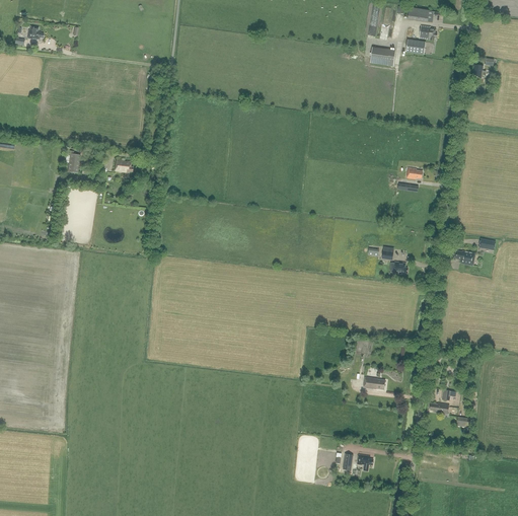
[(427,19),(431,20),(433,9),(409,4),(407,16),(427,19)]
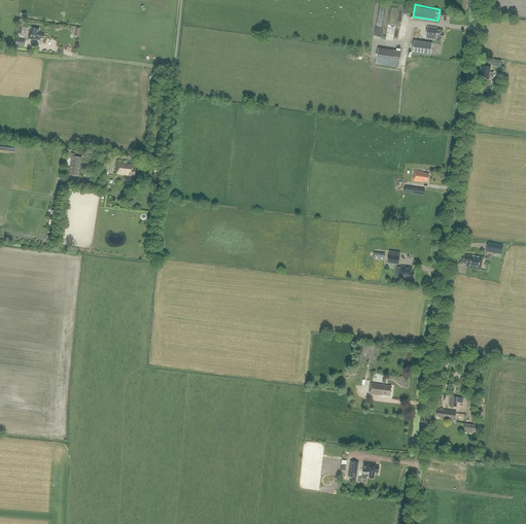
[(30,24),(29,28),(28,36),(39,38),(39,35),(43,36),(43,32),(40,31),(40,30),(38,29),(39,25),(30,24)]
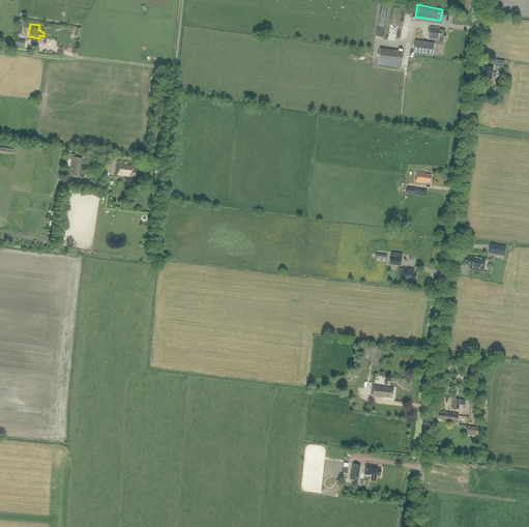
[(430,24),(428,36),(442,38),(443,35),(445,36),(445,31),(443,31),(444,26),(439,25),(430,24)]
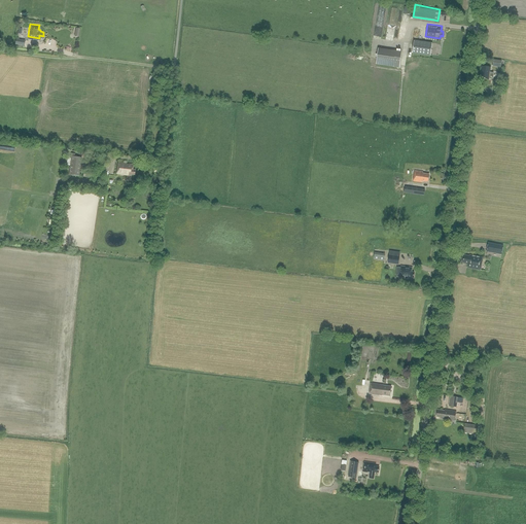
[(431,40),(413,37),(411,49),(429,51),(431,40)]
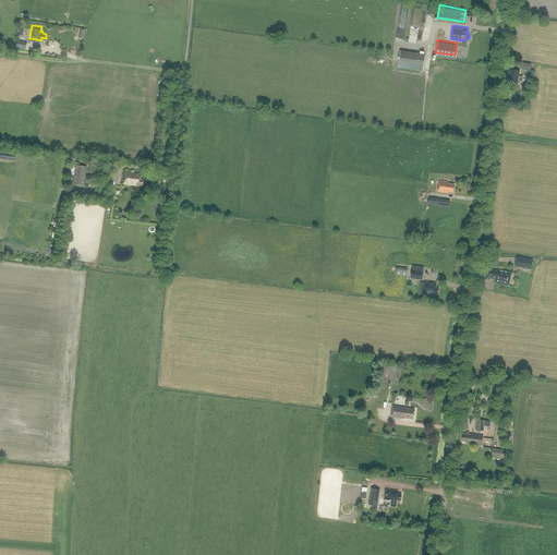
[(422,69),(424,51),(400,48),(397,65),(422,69)]
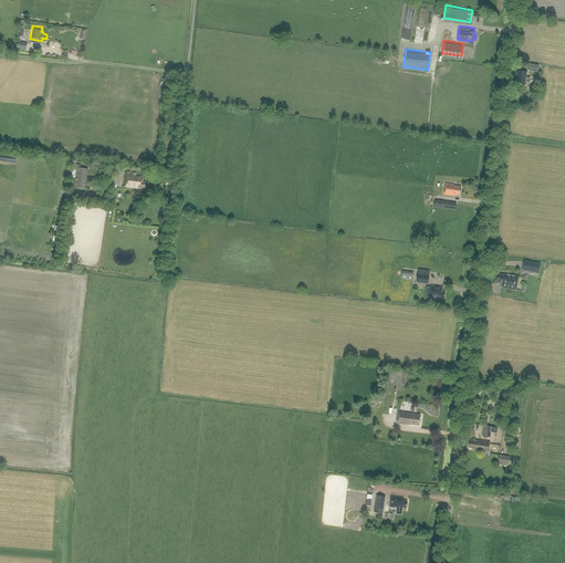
[(529,75),(525,74),(526,69),(519,68),(518,75),(515,75),(515,81),(524,82),(524,81),(526,82),(529,81),(529,75)]
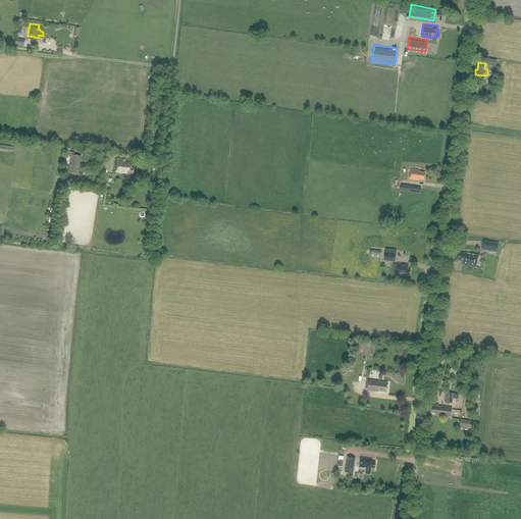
[(69,152),(67,170),(77,171),(80,153),(69,152)]
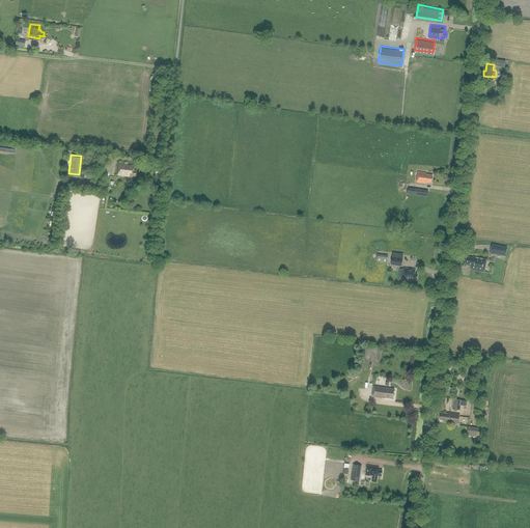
[(135,173),(135,168),(133,168),(134,164),(133,164),(133,163),(129,163),(127,163),(127,162),(118,161),(117,172),(132,174),(132,173),(135,173)]
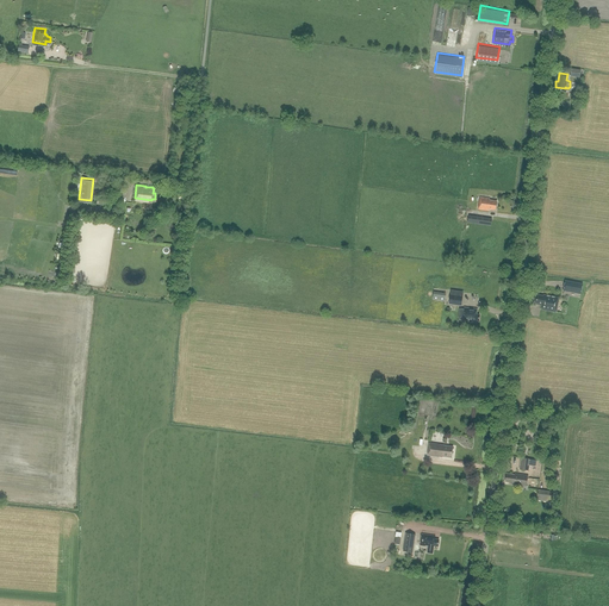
[(495,207),(496,198),(489,197),(489,195),(479,194),(478,206),(489,207),(489,206),(495,207)]
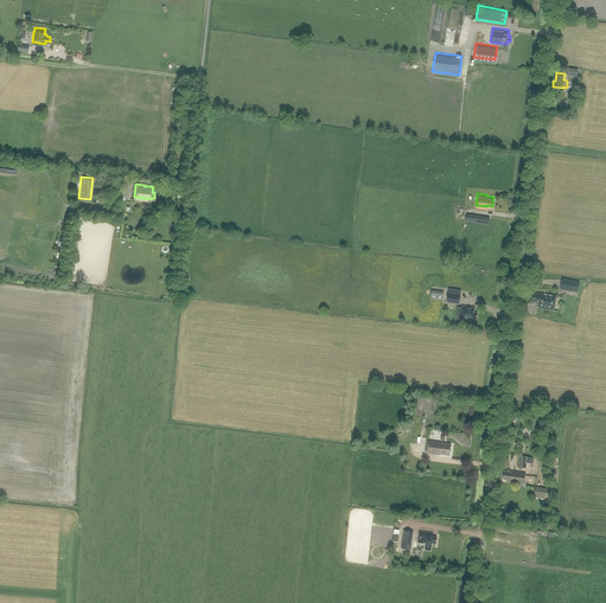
[(579,280),(561,276),(560,286),(576,289),(579,280)]
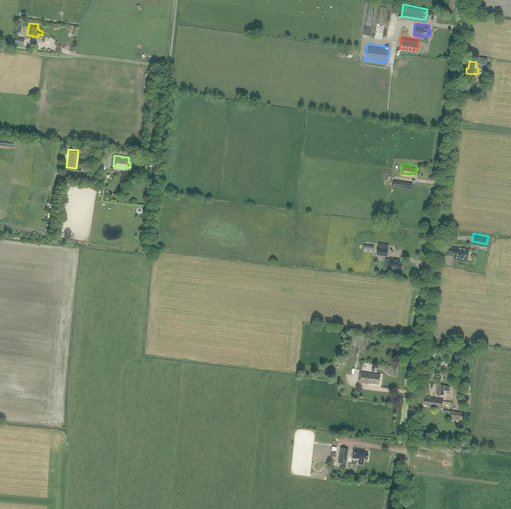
[(364,248),(375,250),(376,243),(366,242),(364,248)]
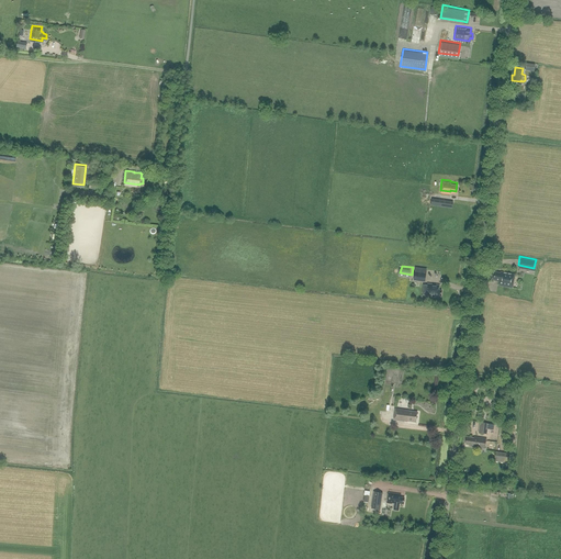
[(424,279),(425,270),(414,268),(413,278),(424,279)]
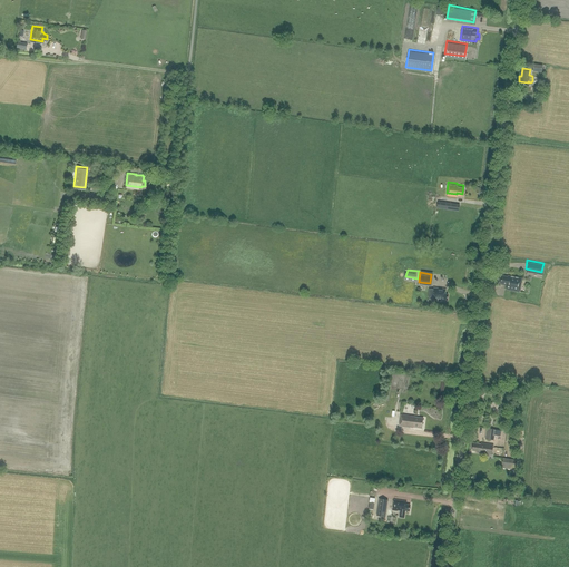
[(507,274),(500,273),(498,282),(506,283),(504,286),(519,290),(521,275),(507,273),(507,274)]
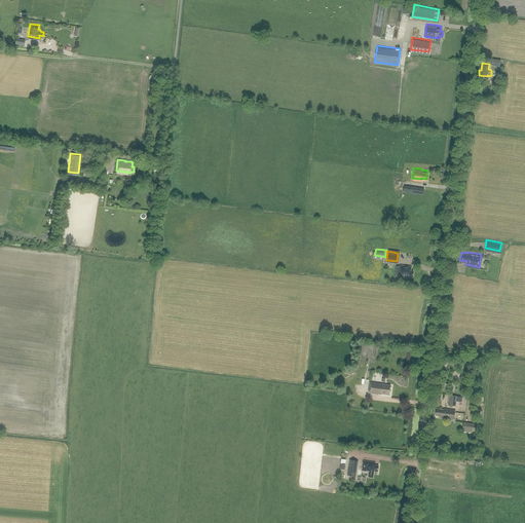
[(400,263),(399,274),(409,275),(410,273),(412,274),(413,269),(410,269),(411,264),(400,263)]
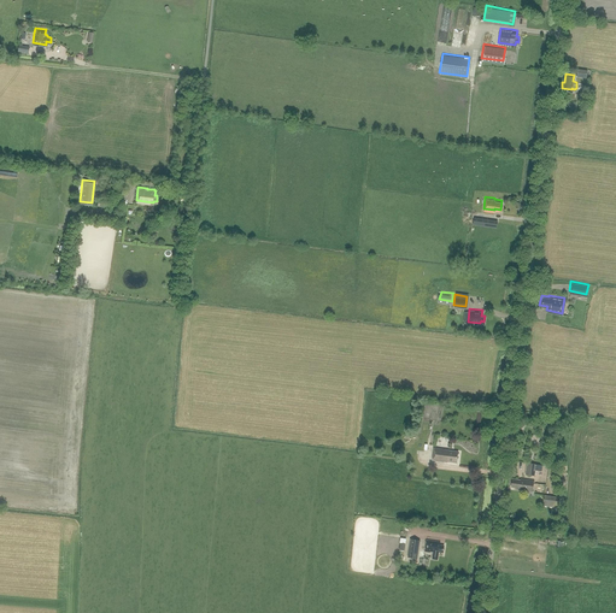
[(456,460),(458,449),(449,448),(449,447),(433,444),(432,458),(446,459),(447,459),(456,460)]
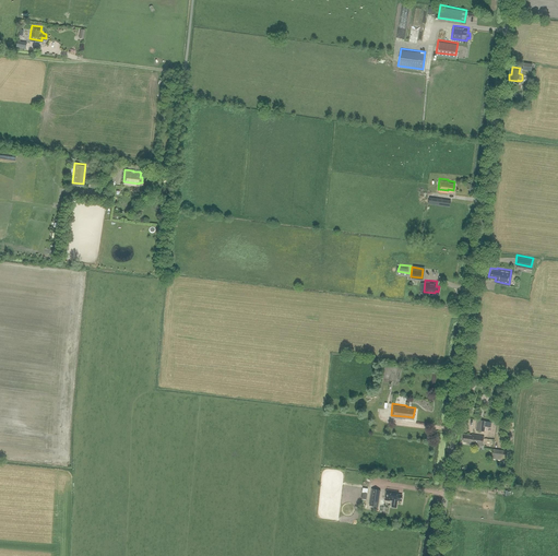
[(485,418),(476,417),(475,427),(483,428),(484,424),(489,425),(490,421),(485,420),(485,418)]
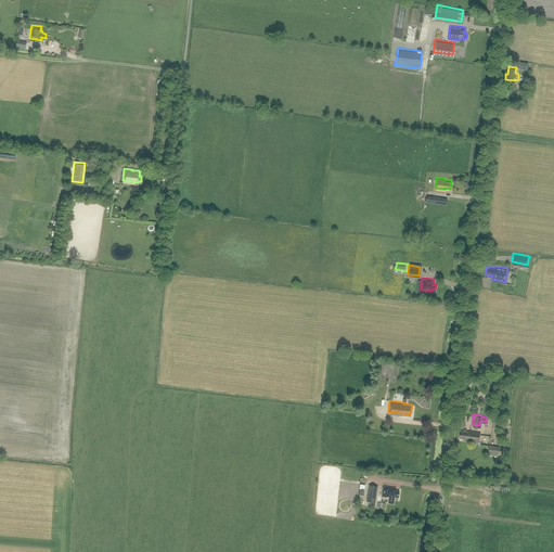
[(479,431),(467,428),(467,429),(460,428),(459,436),(464,437),(464,438),(478,439),(479,431)]
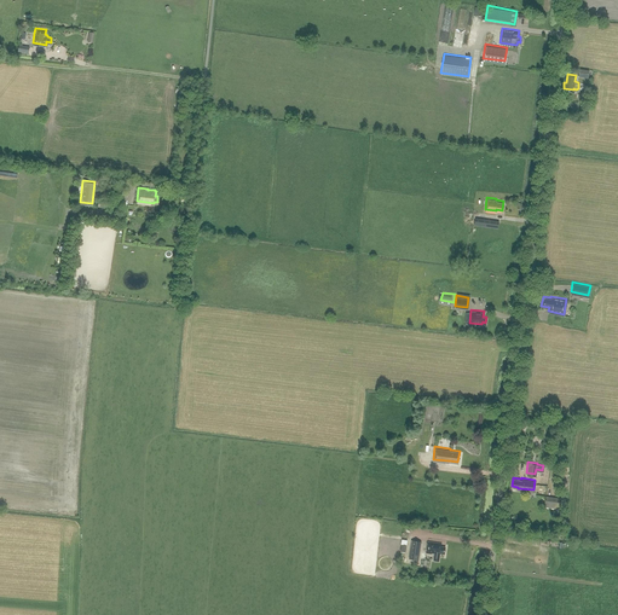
[(561,497),(544,494),(543,504),(560,506),(561,497)]
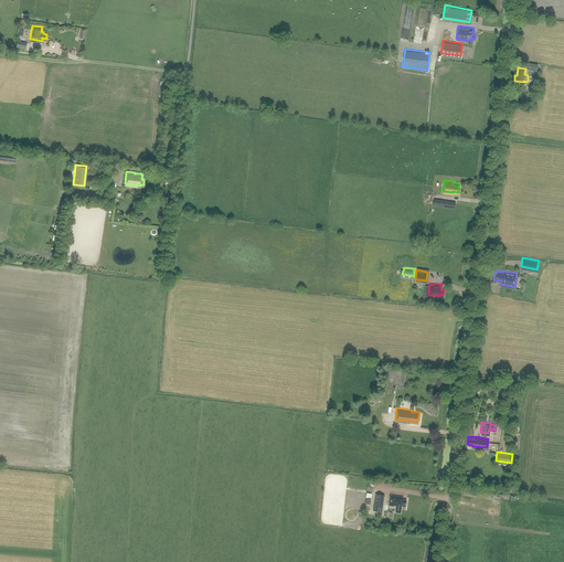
[(381,509),(384,492),(374,491),(372,508),(381,509)]
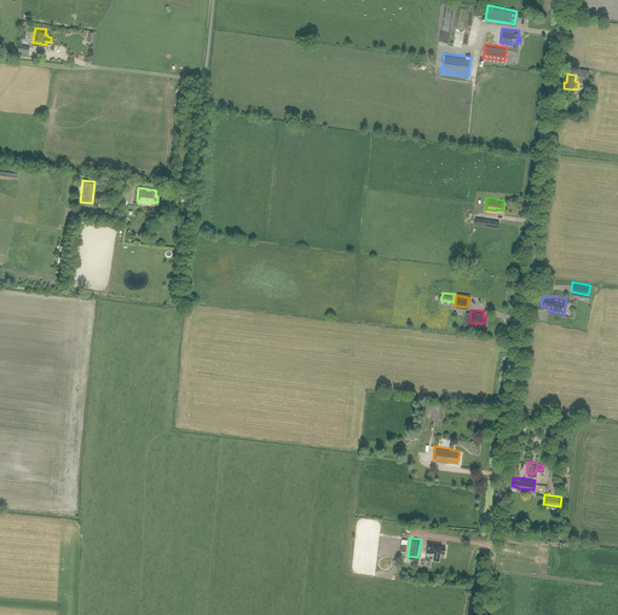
[(444,551),(444,545),(440,544),(442,541),(427,539),(426,550),(431,551),(431,550),(433,550),(433,557),(438,558),(439,551),(444,551)]
